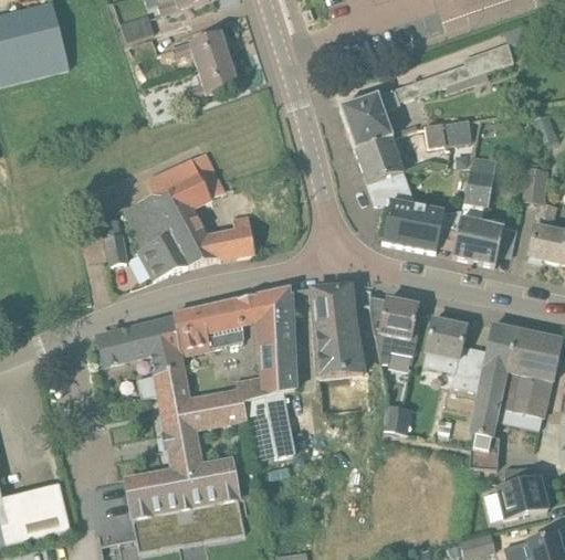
[(0,83),(69,64),(51,0),(46,0),(0,13),(0,83)]
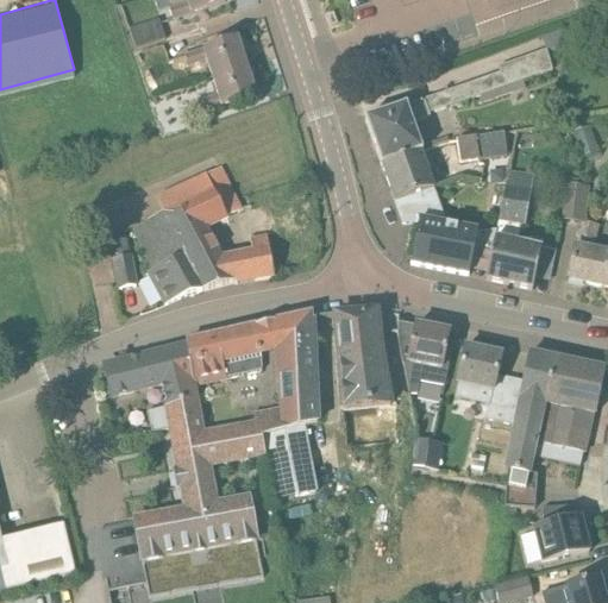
[(169,0),(171,5),(170,5),(173,16),(223,0),(169,0)]
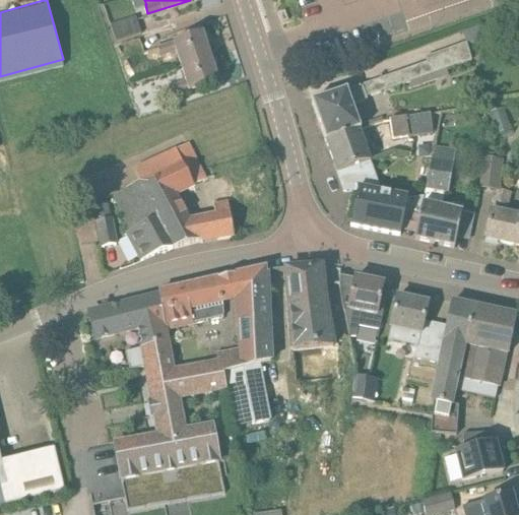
[(118,39),(143,29),(137,13),(112,21),(118,39)]
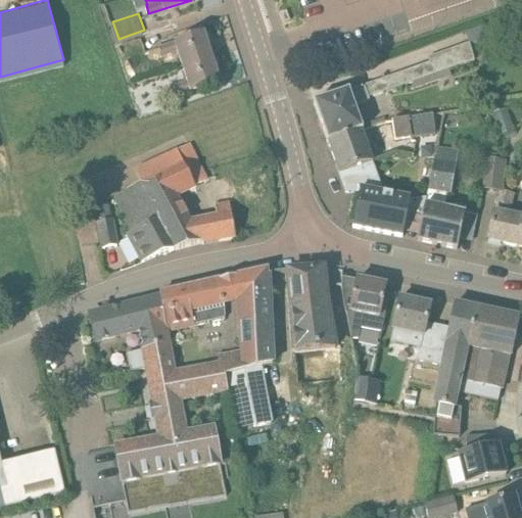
[(183,63),(212,53),(204,30),(159,44),(162,55),(179,49),(183,63)]
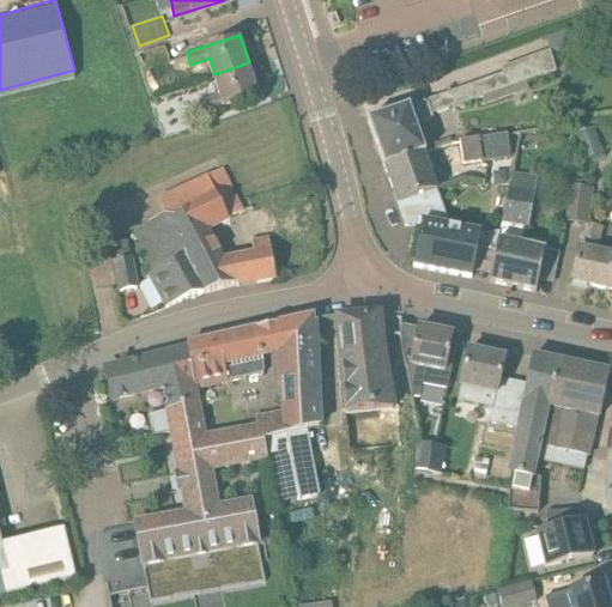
[(258,91),(249,62),(214,74),(220,91),(203,97),(205,108),(258,91)]
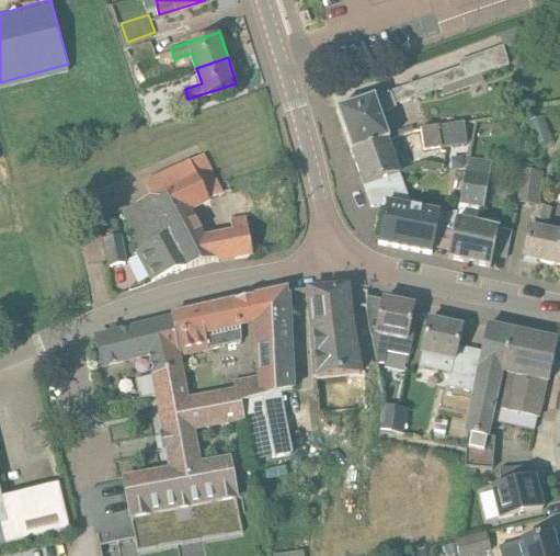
[(465,77),(460,64),(391,88),(396,101),(443,84),(465,77)]
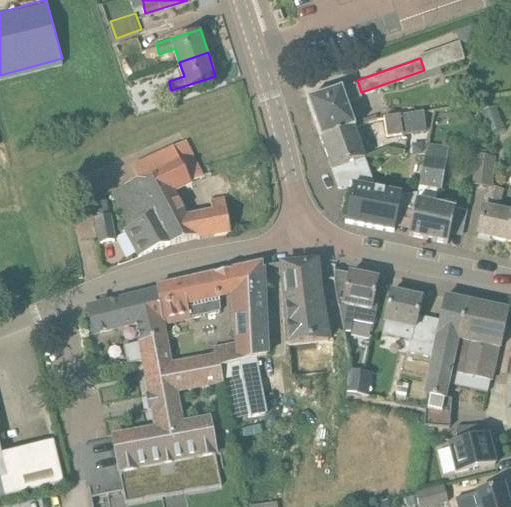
[(362,95),(361,92),(357,80),(308,98),(321,136),(355,124),(347,100),(362,95)]
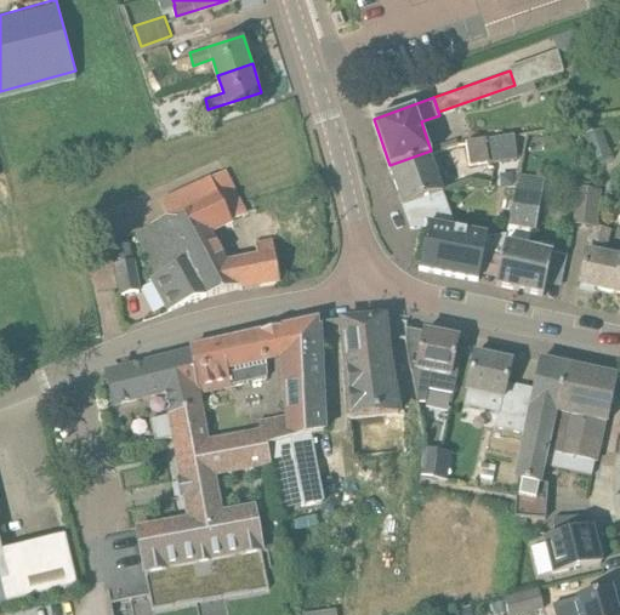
[(590,147),(608,141),(603,125),(585,131),(590,147)]
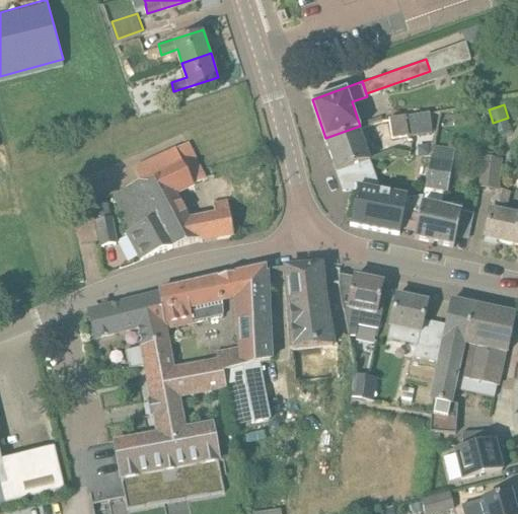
[(429,109),(408,113),(410,134),(432,130),(429,109)]
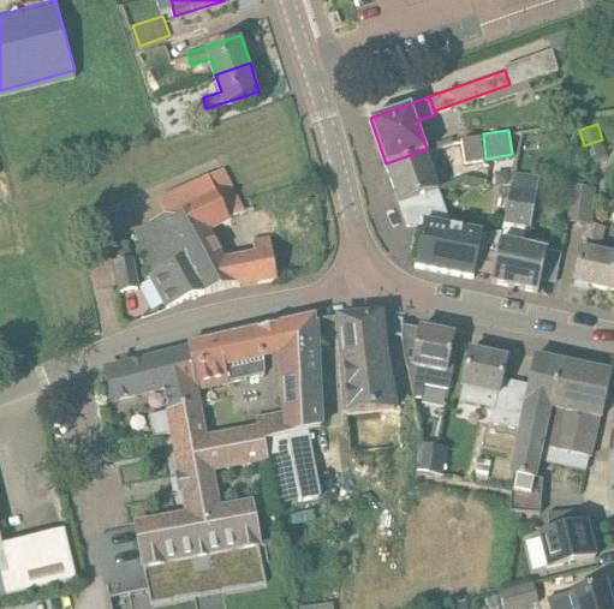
[(486,159),(483,133),(463,137),(465,162),(486,159)]
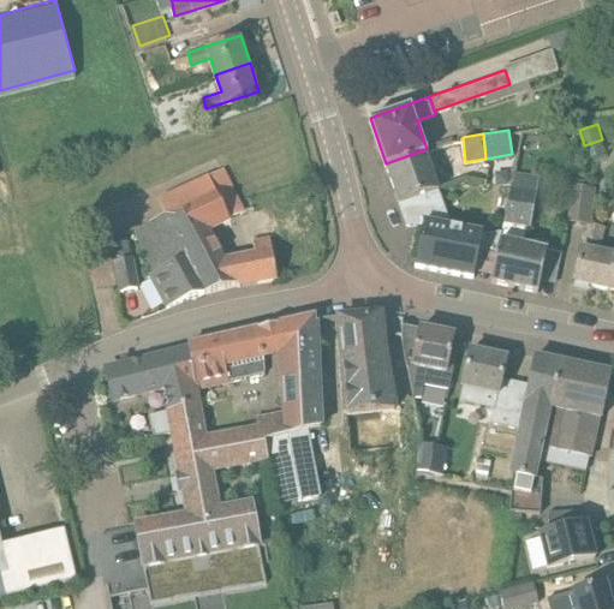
[(400,201),(440,187),(427,149),(386,163),(400,201)]
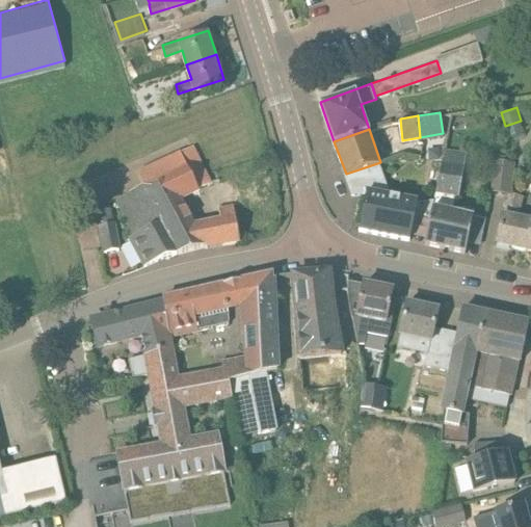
[(179,195),(211,181),(210,177),(194,143),(139,169),(145,184),(162,217),(181,251),(198,245),(206,244),(240,239),(234,203),(219,204),(220,215),(193,222),(179,195)]
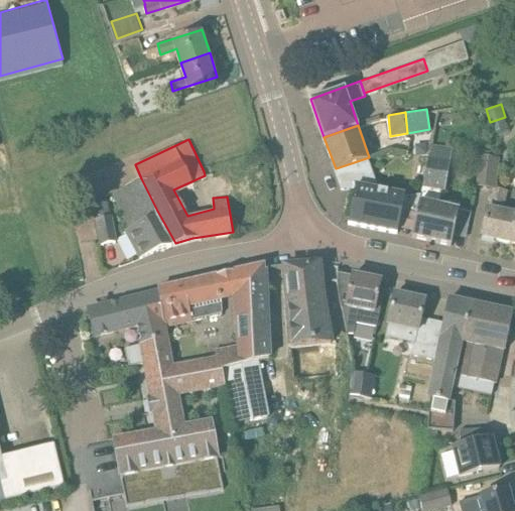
[(444,189),(451,159),(453,145),(430,141),(419,198),(420,198),(413,234),(452,243),(460,209),(439,204),(442,188),(444,189)]
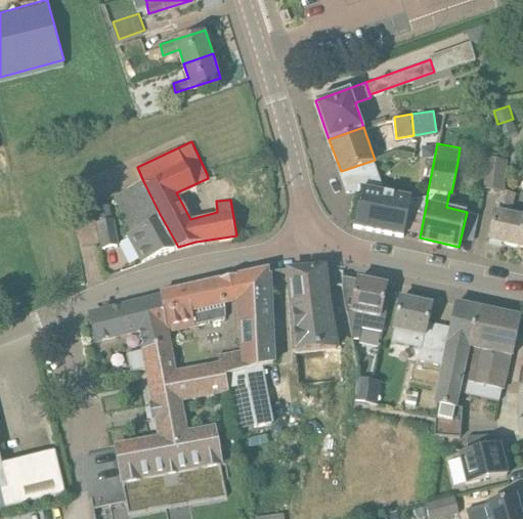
[(487,156),(483,187),(500,189),(502,187),(505,188),(508,159),(487,156)]
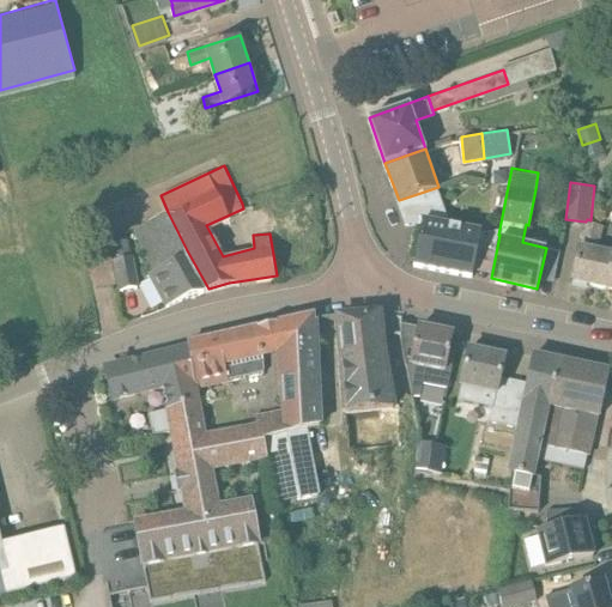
[(443,200),(438,187),(399,200),(406,222),(423,220),(424,220),(426,220),(429,206),(443,200)]
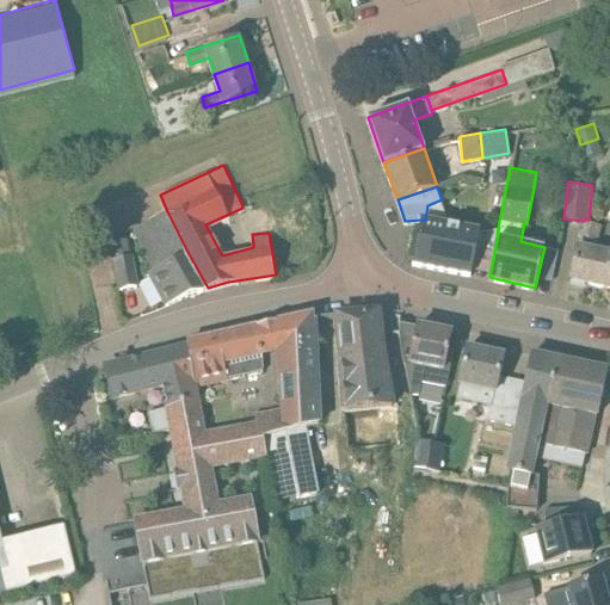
[(423,220),(421,220),(414,261),(470,273),(479,230),(450,223),(442,199),(427,205),(425,220),(423,220)]
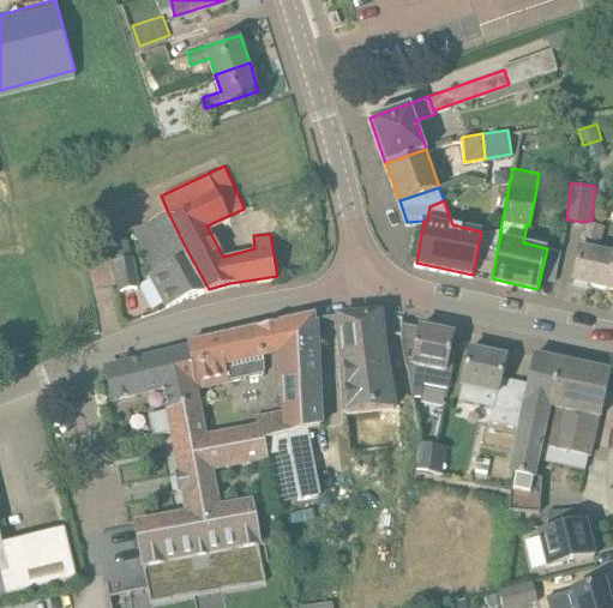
[(187,251),(168,212),(138,228),(157,268),(187,251)]
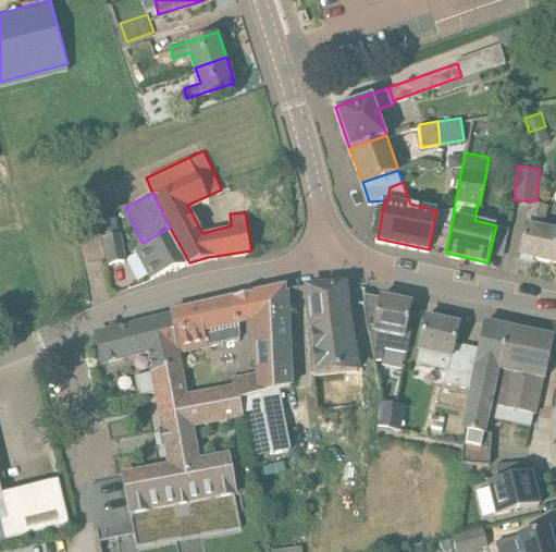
[(547,203),(536,200),(533,199),(532,201),(528,222),(520,253),(553,259),(555,245),(555,228),(543,225),(547,203)]
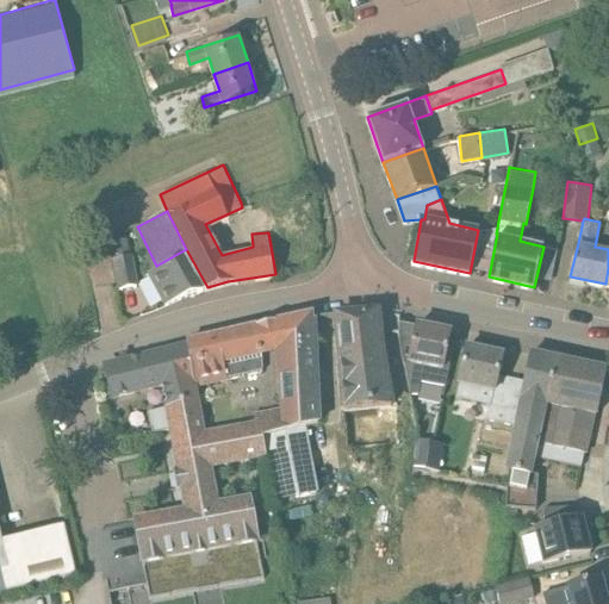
[(111,237),(113,250),(130,248),(128,235),(111,237)]
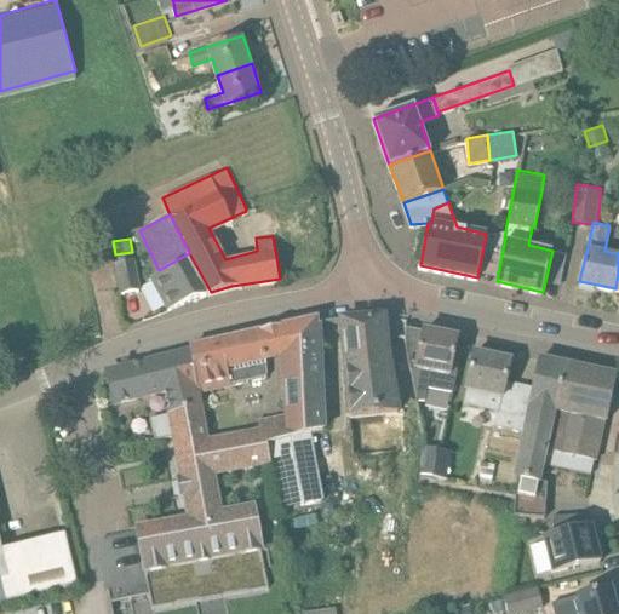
[(191,297),(211,292),(189,253),(159,270),(152,274),(170,307),(191,297)]
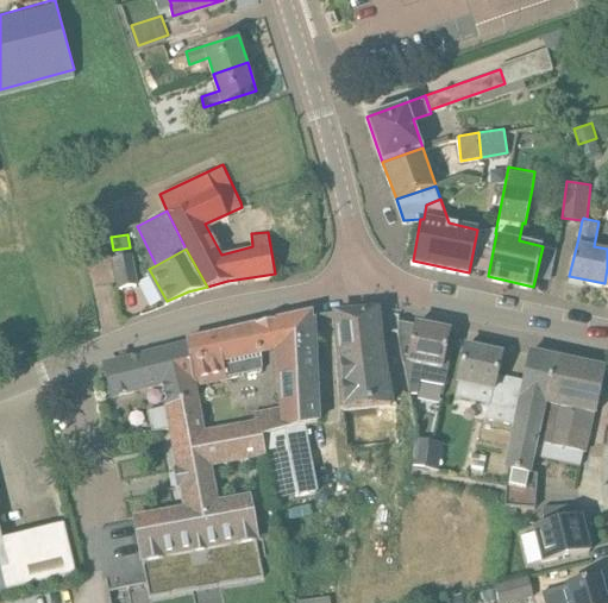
[(121,286),(137,282),(132,251),(116,255),(121,286)]
